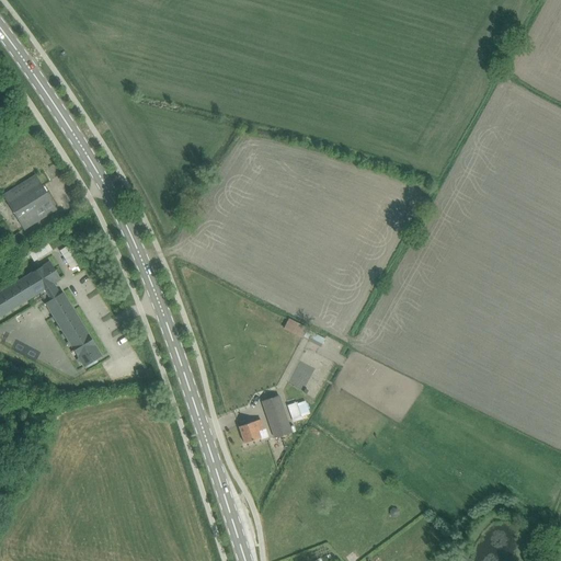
[(56,209),(35,175),(3,195),(24,229),(56,209)]
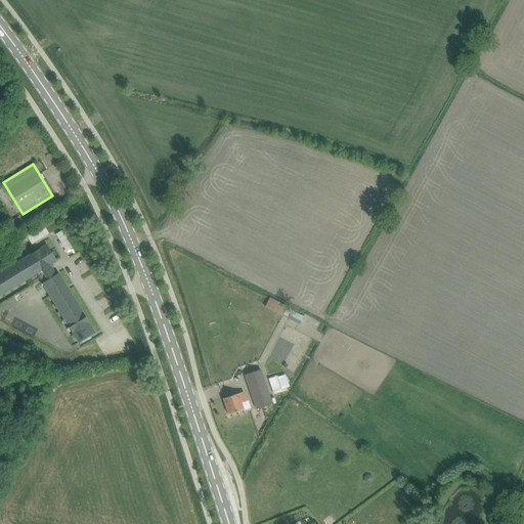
[(24,243),(43,233),(39,226),(20,235),(24,243)]
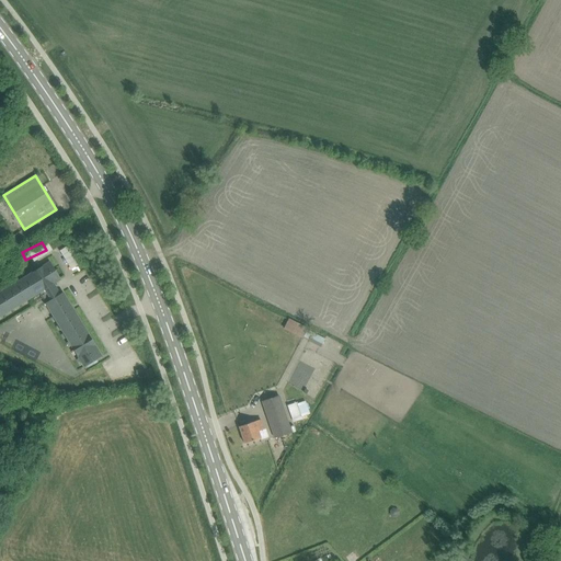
[(61,268),(71,265),(63,244),(54,248),(61,268)]
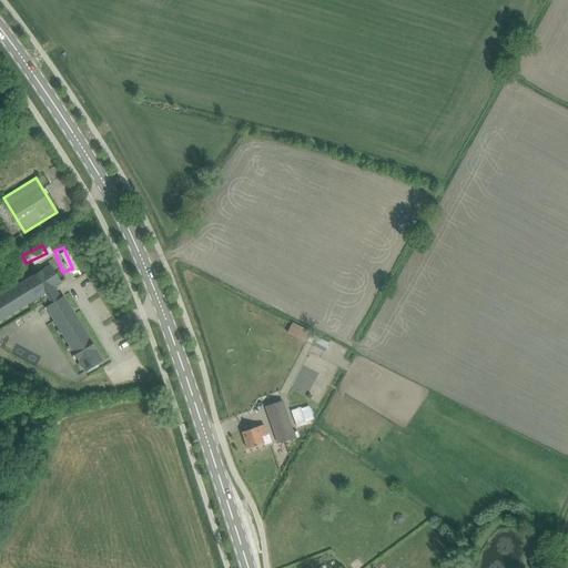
[(50,264),(0,295),(0,320),(40,296),(46,306),(46,307),(85,372),(103,361),(63,296),(60,298),(53,287),(61,283),(50,264)]
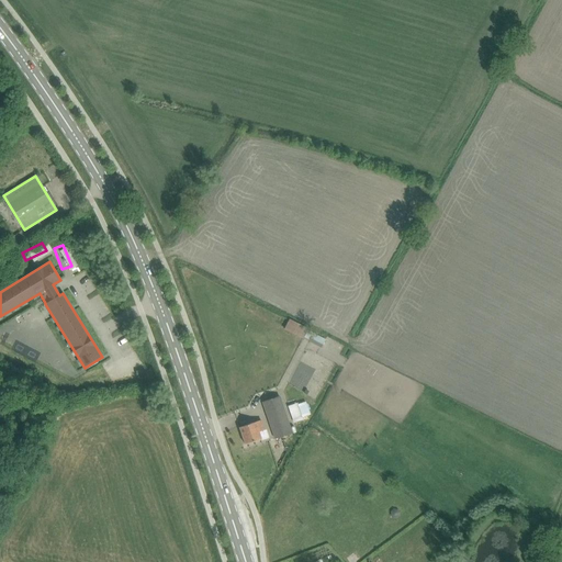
[(307,329),(307,328),(290,318),(284,328),(304,339),(305,337),(311,340),(314,333),(307,329)]
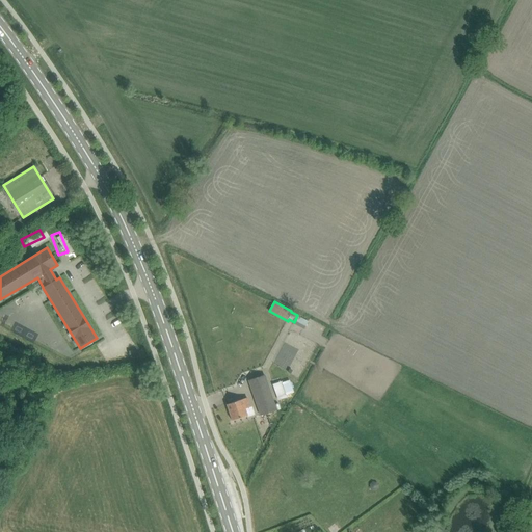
[(309,321),(297,315),(294,322),(293,323),(304,328),(309,321)]
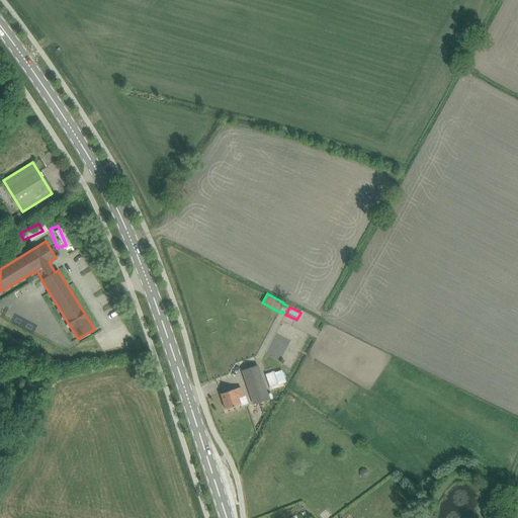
[(281,348),(262,347),(262,354),(273,355),(273,365),(287,365),(288,348),(281,347),(281,348)]
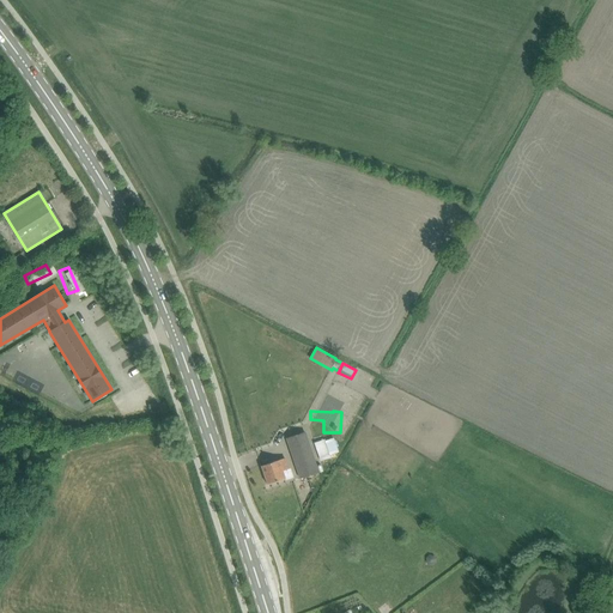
[(301,478),(311,474),(319,472),(305,432),(286,438),(301,478)]
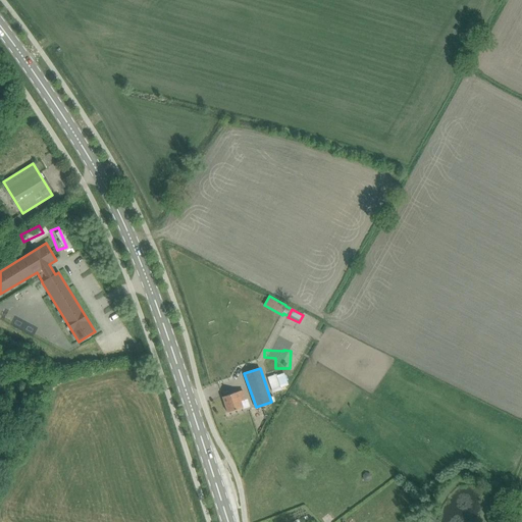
[(277,375),(276,373),(267,377),(273,394),(281,389),(280,387),(289,384),(284,372),(277,375)]
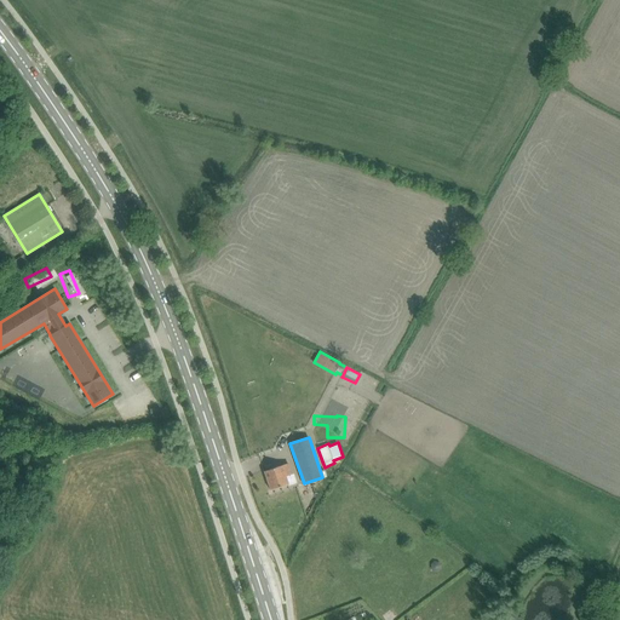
[(264,471),(270,489),(288,483),(286,476),(292,475),(288,464),(264,471)]
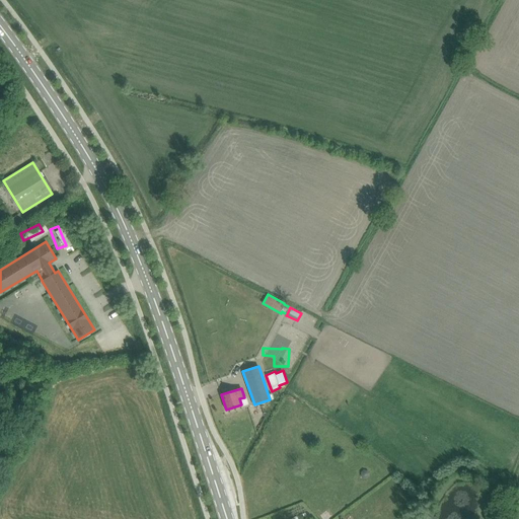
[(356,477),(363,476),(361,468),(354,470),(356,477)]
